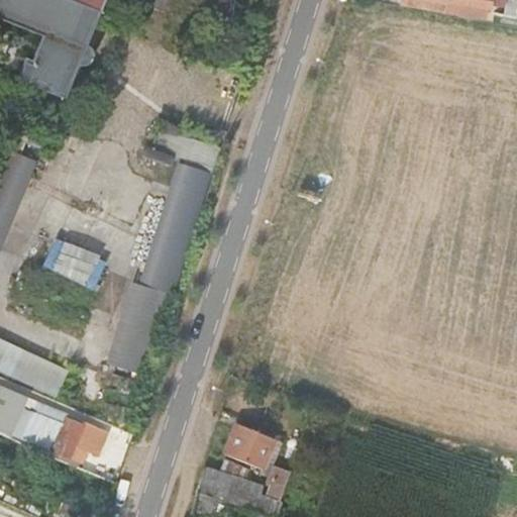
[(88,43),(101,11),(72,0),(0,0),(0,14),(45,33),(94,54),(95,50),(93,46),(91,44),(88,43)]
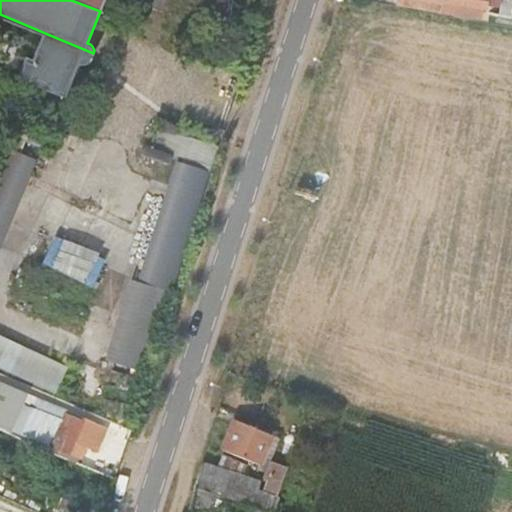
[(71,0),(100,11),(104,0),(71,0)]
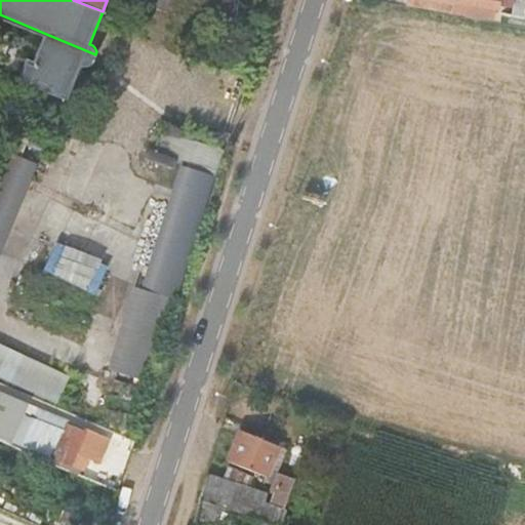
[(495,0),(405,0),(405,5),(492,21),(495,0)]
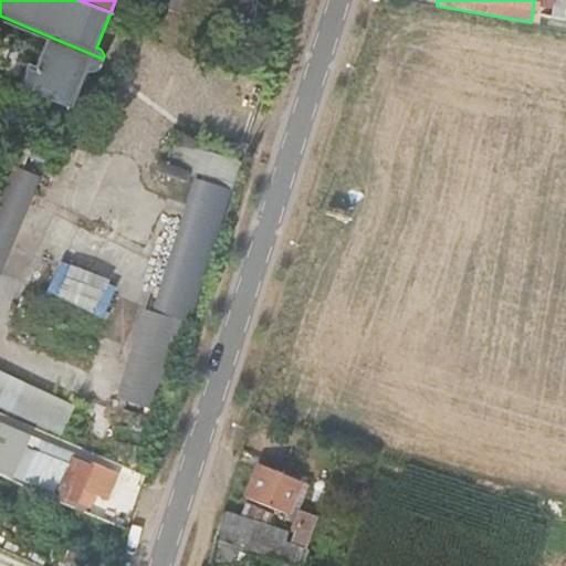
[(103,61),(103,59),(50,37),(0,16),(0,21),(1,19),(50,39),(40,65),(31,62),(24,80),(53,92),(75,102),(87,70),(95,69),(98,67),(101,65),(103,61)]
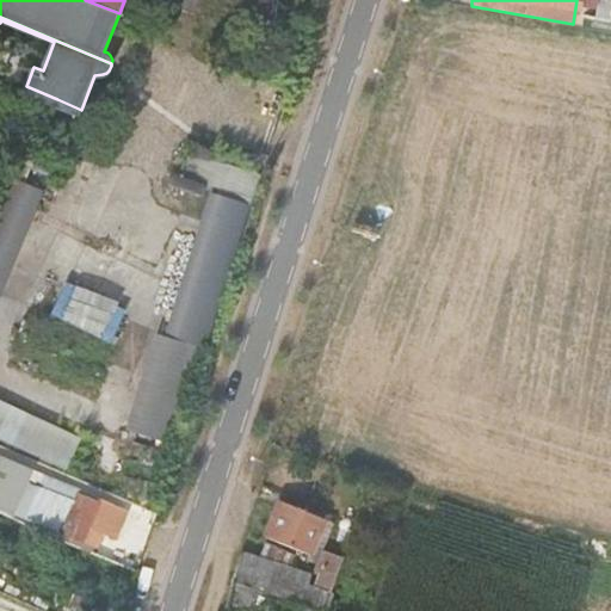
[(79,115),(81,110),(57,99),(26,86),(24,93),(79,115)]
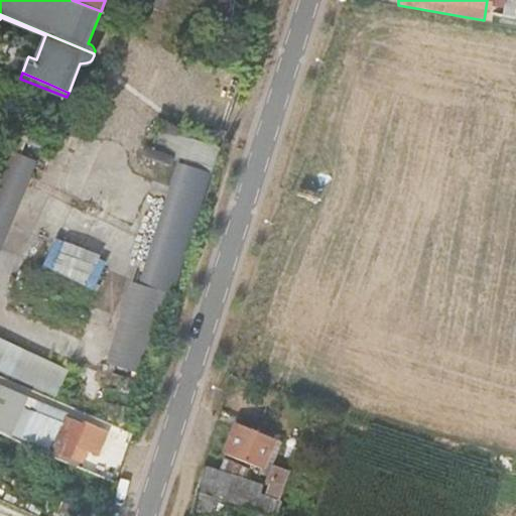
[(0,152),(0,172),(25,183),(34,162),(2,148),(0,152)]
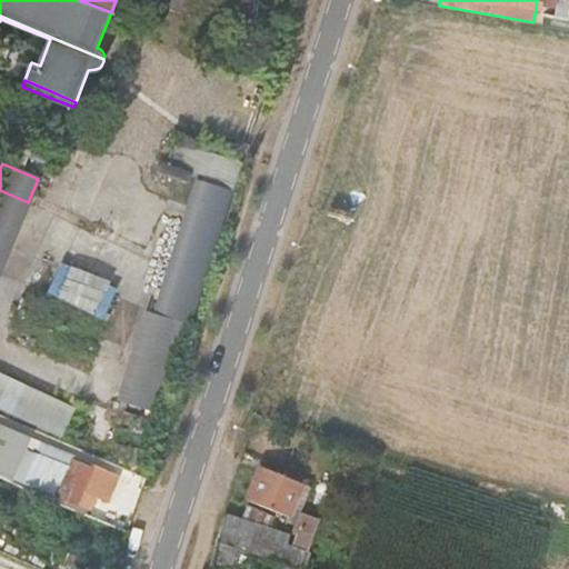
[(212,241),(228,198),(197,188),(182,230),(212,241)]
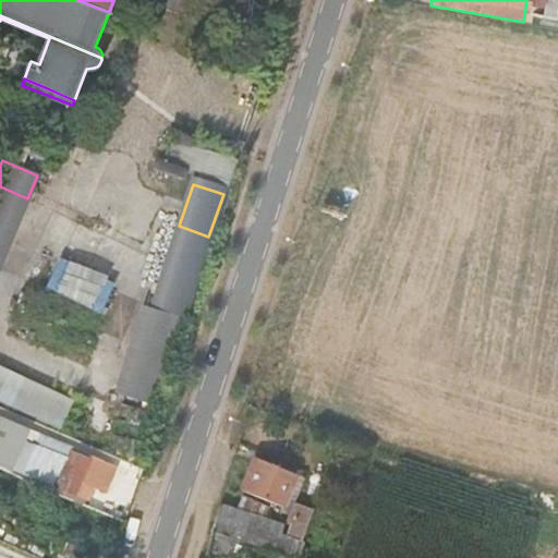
[(0,232),(11,238),(27,198),(0,186),(0,232)]
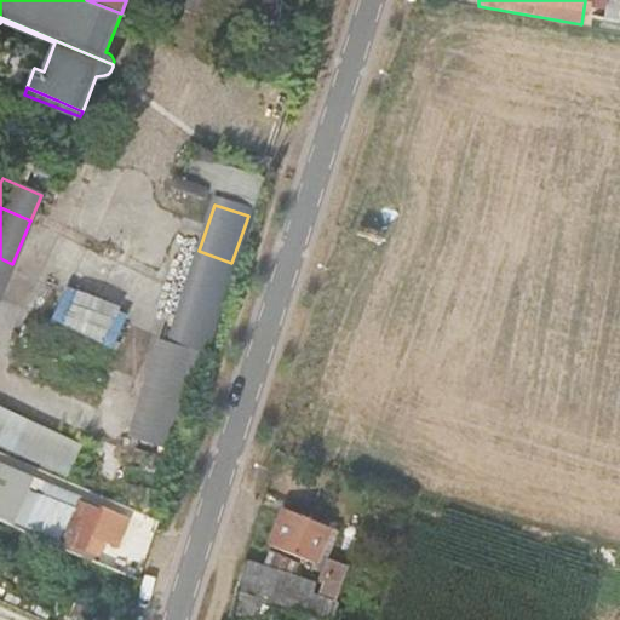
[(199,359),(231,263),(199,251),(166,346),(199,359)]
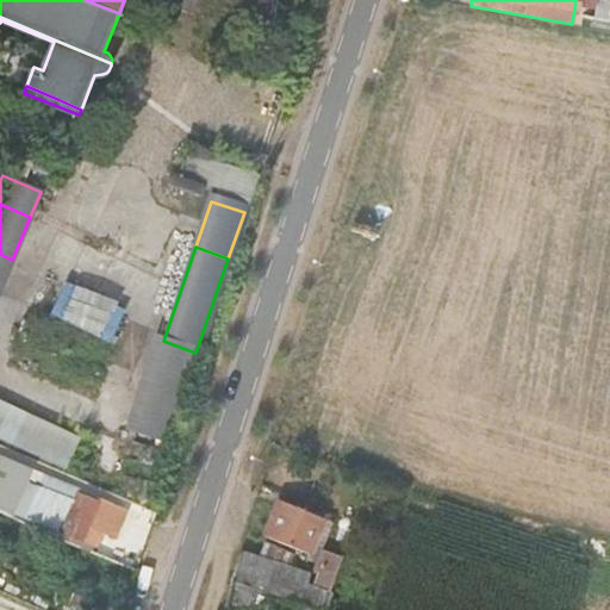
[(0,286),(12,260),(0,254),(0,286)]
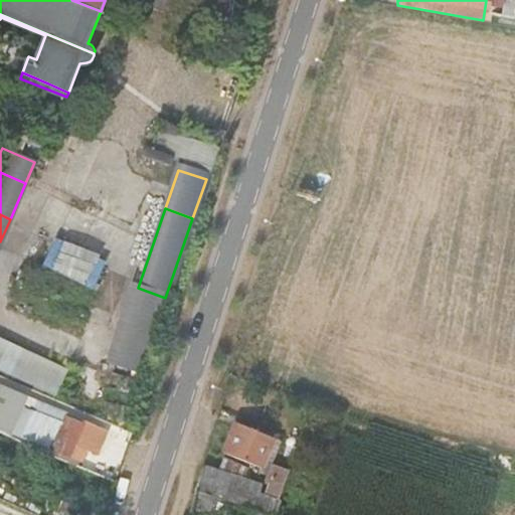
[(97,286),(109,254),(55,234),(43,266),(97,286)]
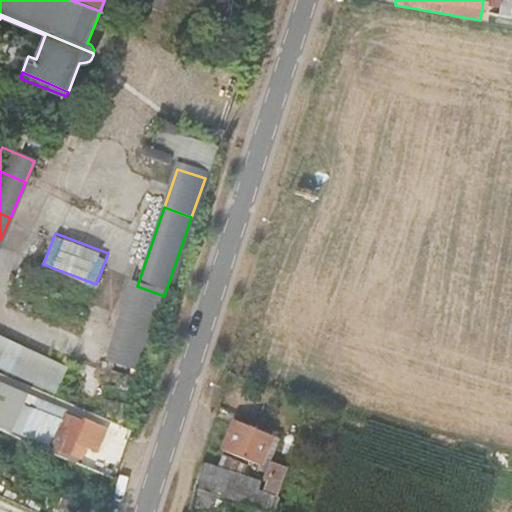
[(0,334),(0,366),(60,389),(70,360),(0,334)]
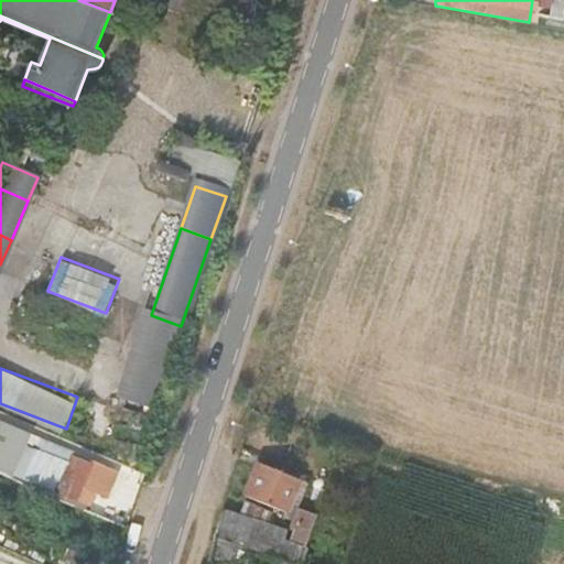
[(42,455),(63,465),(67,454),(46,444),(42,455)]
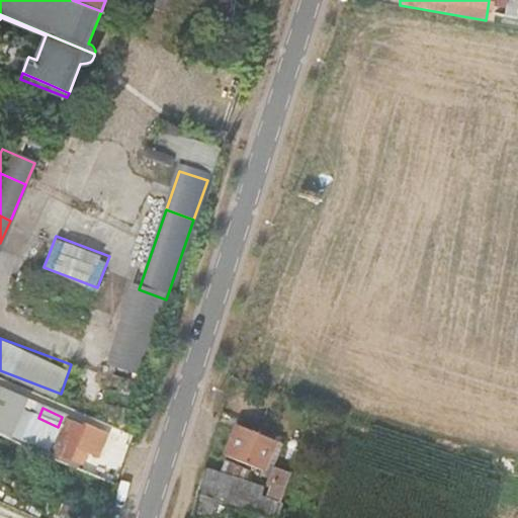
[(57,454),(69,461),(84,427),(71,422),(57,454)]
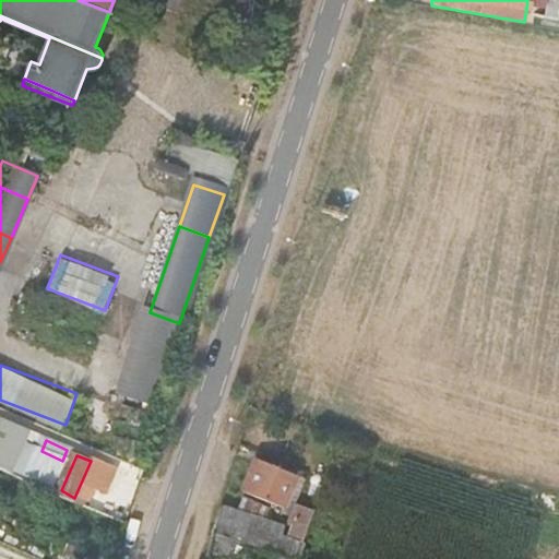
[(298,480),(258,463),(245,492),(286,510),(298,480)]
